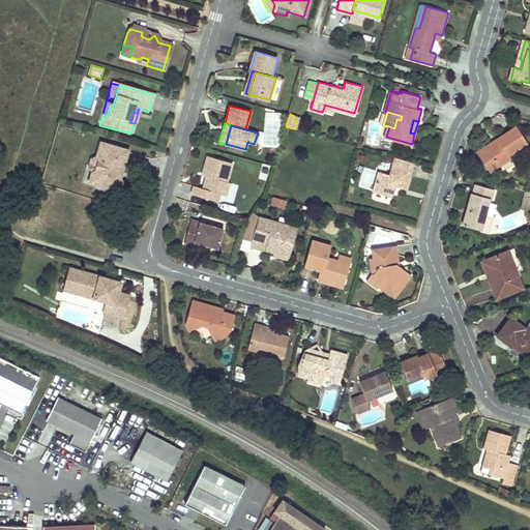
[(479,157),(484,166),(491,173),(510,159),(508,156),(527,143),(516,126),(496,140),(498,144),(479,157)]
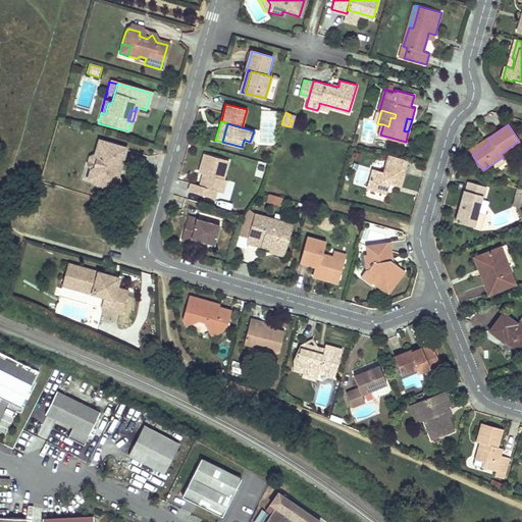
[(490,142),(488,138),(469,151),(472,155),(490,142)]
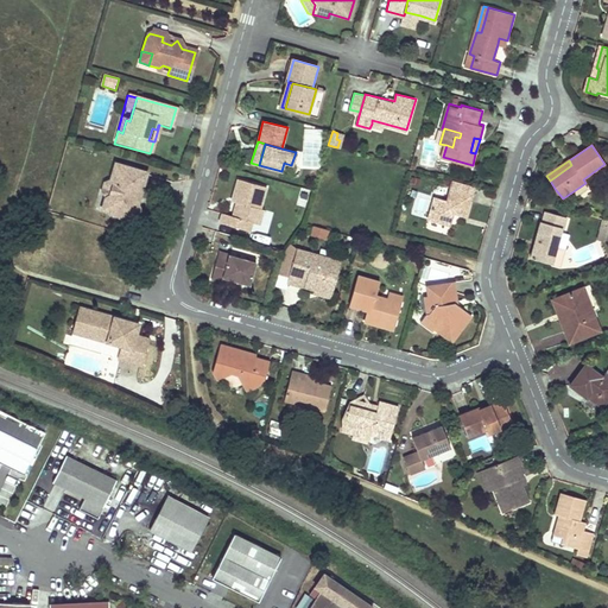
[(147,172),(115,163),(111,179),(114,184),(111,194),(106,197),(102,209),(111,211),(114,209),(125,211),(126,216),(133,219),(140,214),(137,208),(133,201),(135,191),(141,192),(147,172)]
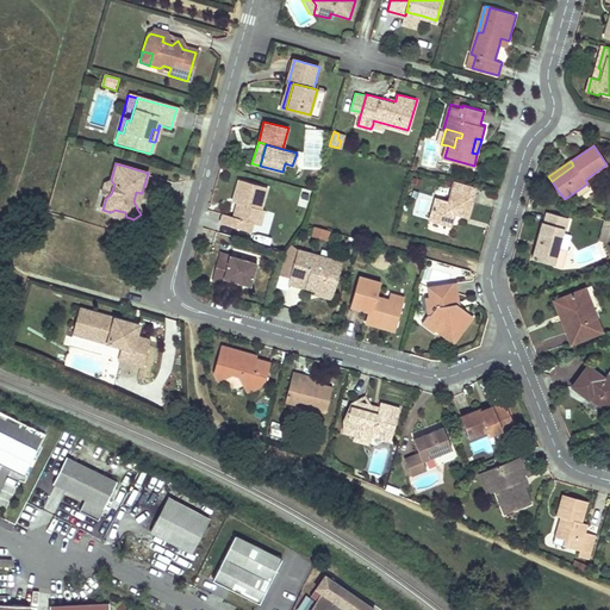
[(267,187),(238,179),(234,195),(242,198),(241,203),(237,201),(234,215),(223,211),(219,221),(250,230),(253,222),(257,207),(261,209),(261,206),(266,192),(267,187)]
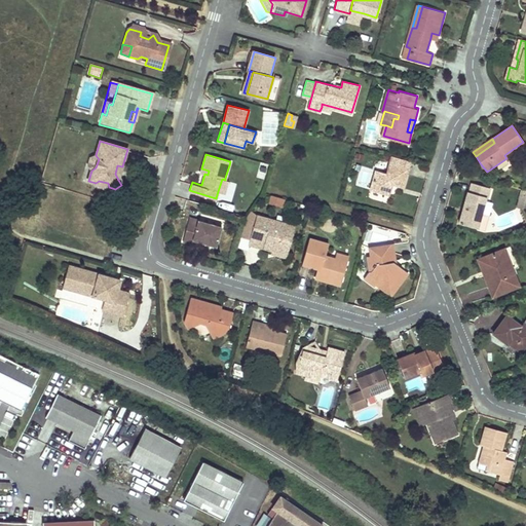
[(99,159),(96,155),(90,157),(88,165),(91,171),(96,167),(99,159)]
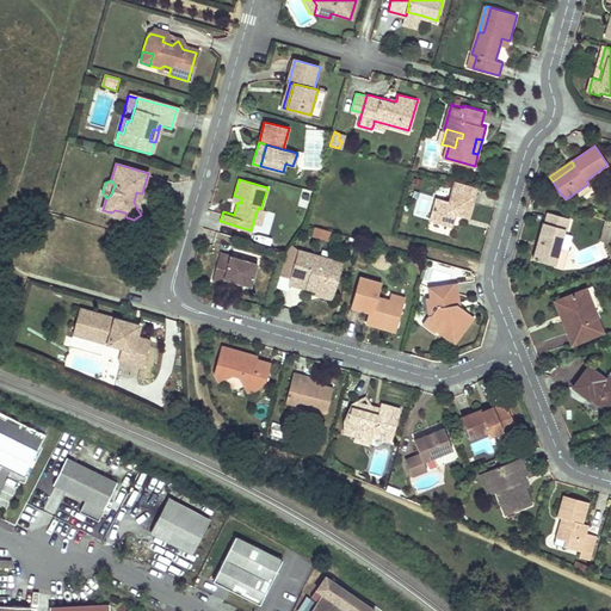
[(476,189),(454,181),(448,202),(437,198),(430,221),(445,226),(455,221),(452,218),(455,216),(468,220),(476,189)]
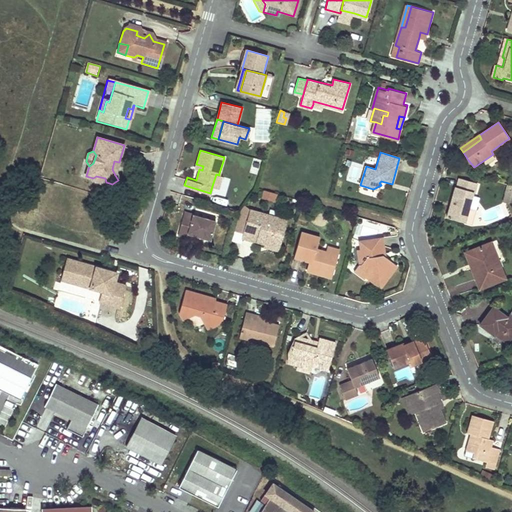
[(219,175),(216,174),(212,186),(218,188),(222,175),(219,175)]
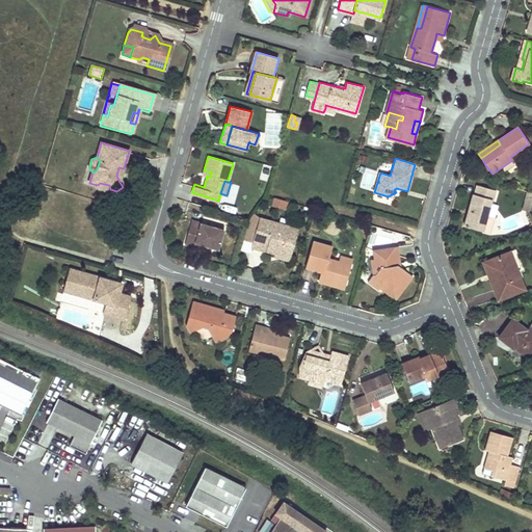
[(491,202),(493,202),(493,203),(496,192),(478,187),(475,196),(473,195),(469,213),(472,214),(470,218),(468,217),(464,228),(483,233),(491,202)]
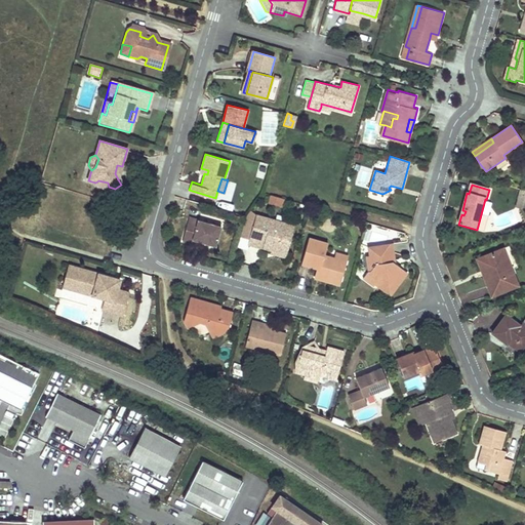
[(521,209),(524,200),(524,192),(520,191),(513,206),(521,209)]
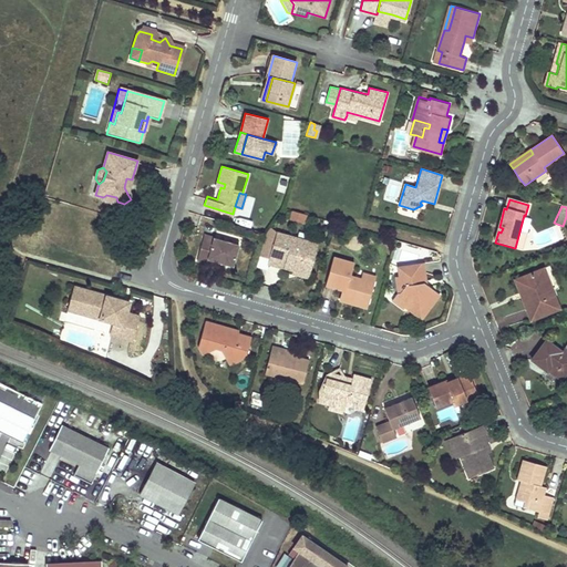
[(302,223),(305,215),(292,210),(290,219),(302,223)]
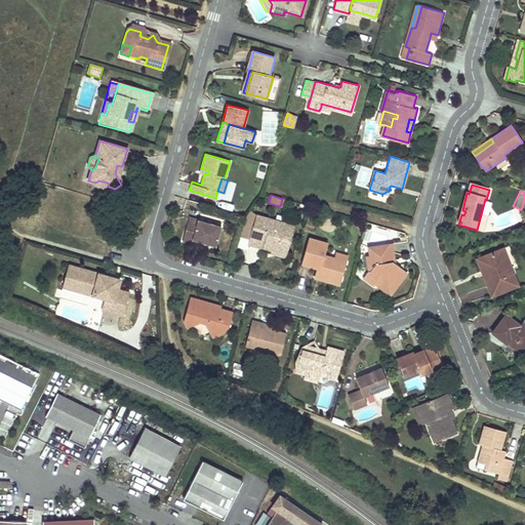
[(273,245),(286,249),(293,226),(255,214),(246,244),(263,249),(263,247),(272,250),(273,245)]
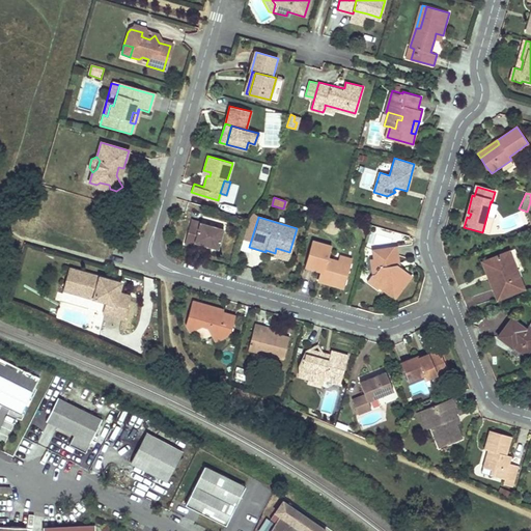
[(193,243),(199,222),(190,219),(184,244),(193,246),(193,243)]
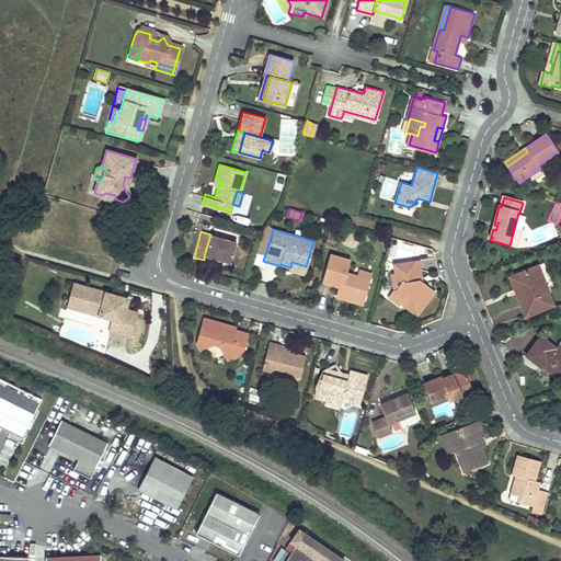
[(235,241),(210,235),(204,256),(229,263),(235,241)]
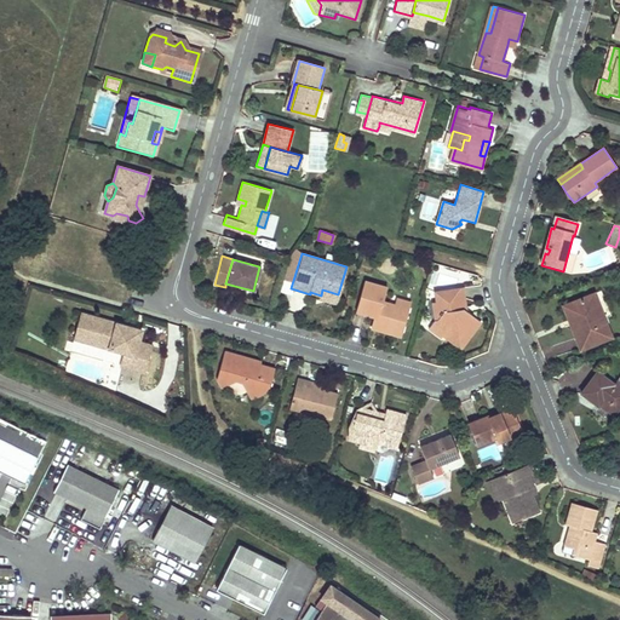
[(356,313),(374,317),(383,320),(382,326),(403,332),(409,309),(401,306),(396,305),(384,302),(388,288),(365,282),(356,313)]
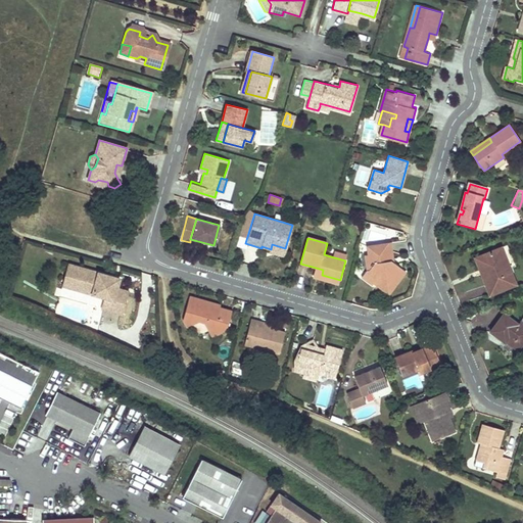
[(389,242),(383,243),(386,260),(389,260),(393,264),(389,242)]
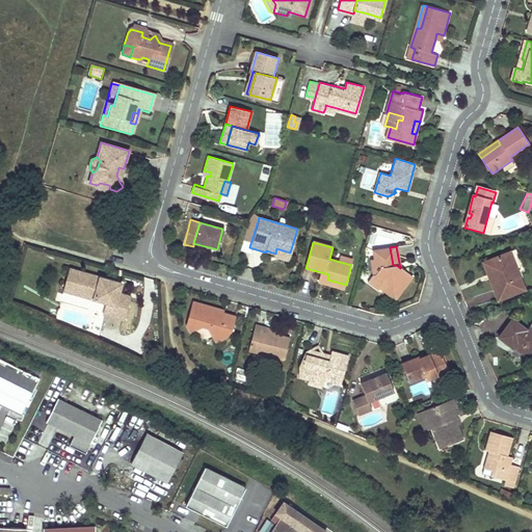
[(400,268),(396,265),(393,265),(390,247),(374,249),(376,260),(381,259),(382,267),(374,278),(370,284),(379,291),(381,289),(396,299),(411,277),(400,268)]
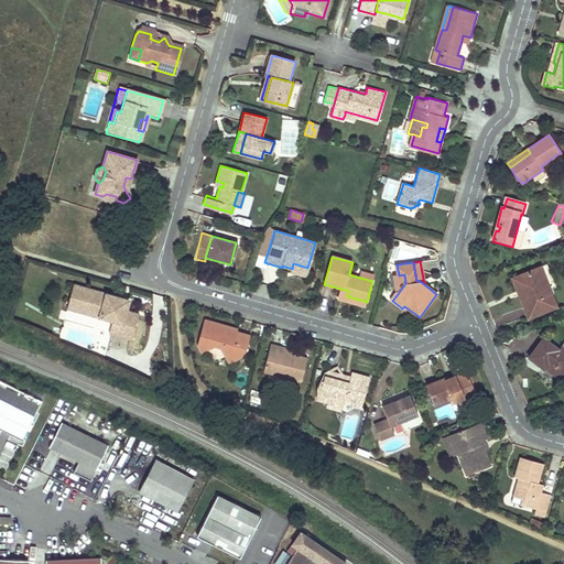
[(306,273),(307,268),(293,263),(292,269),(306,273)]
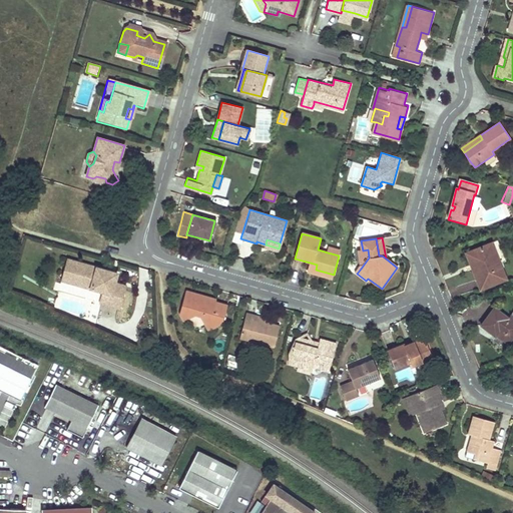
[(473,253),(476,261),(479,268),(473,271),(481,293),(507,282),(492,245),(473,253)]
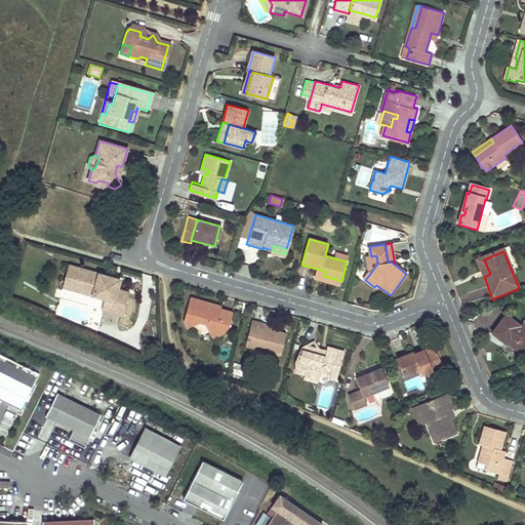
[(369,275),(377,264),(376,255),(371,256),(366,257),(369,275)]
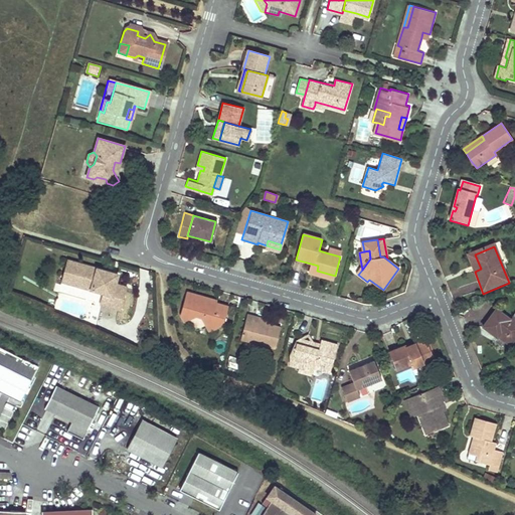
[(475,254),(469,256),(475,272),(481,269),(478,262),(475,254)]
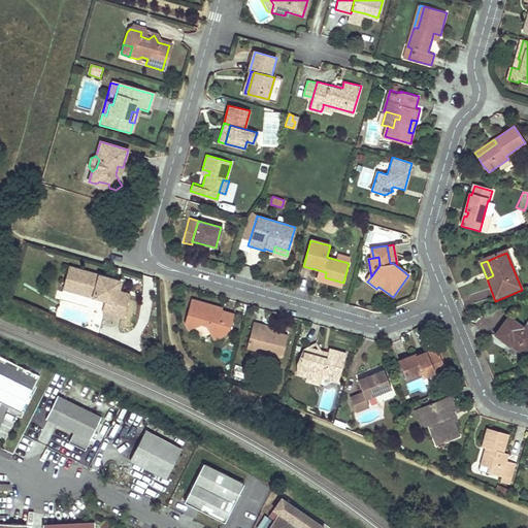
[(61,289),(92,298),(98,276),(67,269),(61,289)]
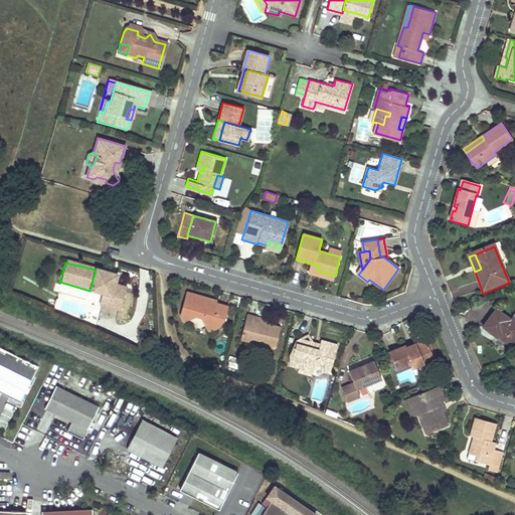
[(335,276),(317,271),(318,266),(311,264),(308,274),(334,281),(335,276)]
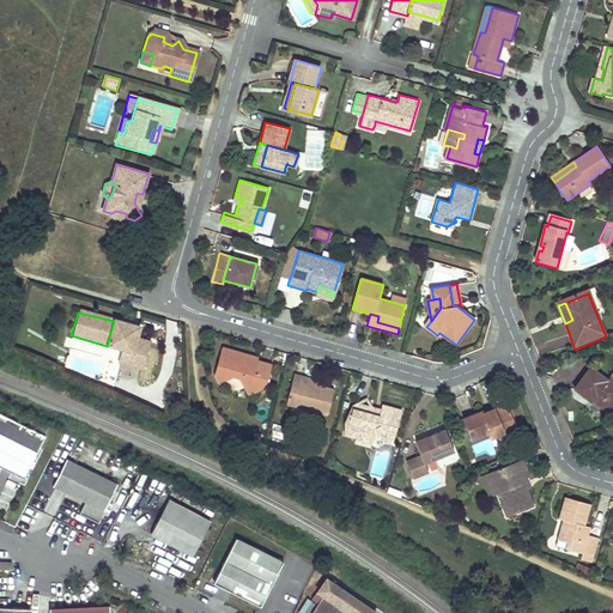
[(114,321),(107,346),(120,350),(115,363),(121,364),(140,370),(149,344),(134,340),(129,338),(125,331),(126,326),(114,321)]
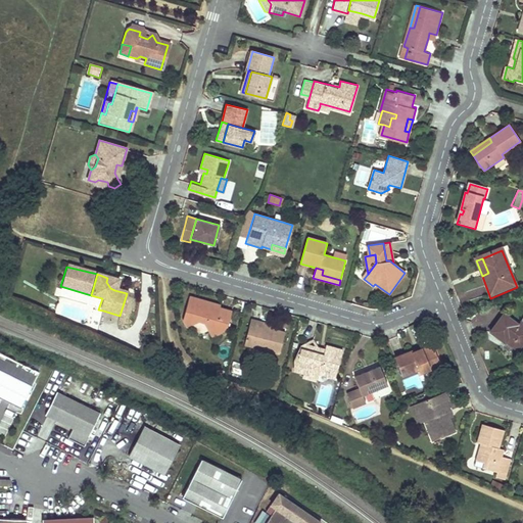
[(107,278),(106,282),(110,288),(114,290),(116,281),(107,278)]
